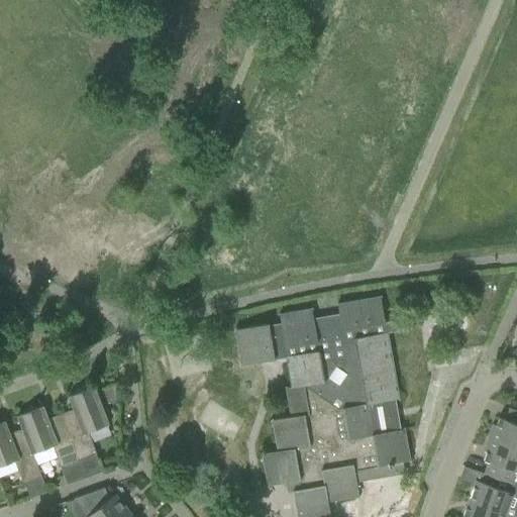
[(268,324),(234,330),(240,366),(286,358),(292,388),(286,389),(291,417),(273,421),(278,451),(263,454),(268,486),(287,483),(288,493),(293,492),(297,516),(329,516),(330,516),(327,502),(358,496),(355,482),(404,474),(402,462),(409,461),(403,429),(400,430),(394,399),(398,398),(387,334),(391,333),(389,322),(385,323),(380,297),(337,304),(339,315),(313,320),(311,309),(279,314),(281,325),(269,328),(268,324)]
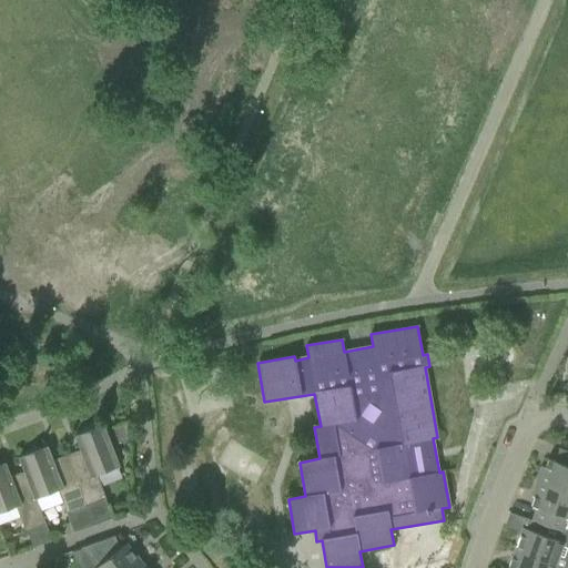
[(119,444),(129,440),(127,423),(113,428),(119,444)]
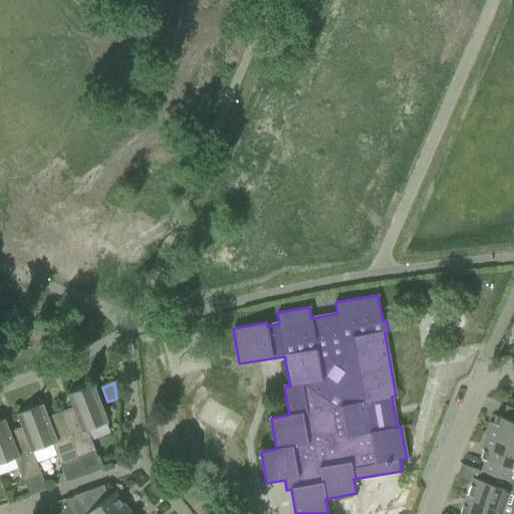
[(72,408),(60,413),(69,438),(77,458),(95,452),(87,431),(108,423),(95,390),(93,384),(88,387),(82,386),(76,388),(72,393),(67,395),(72,408)]
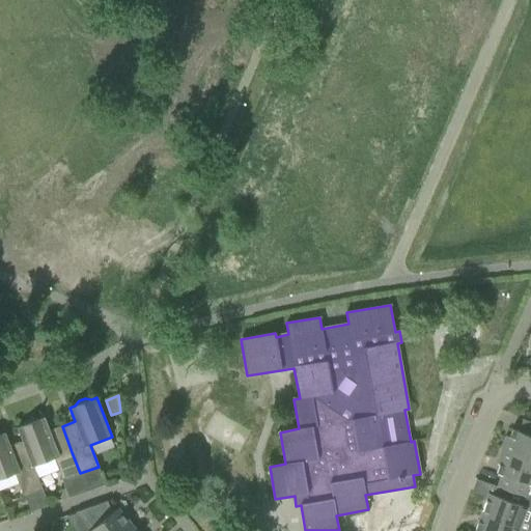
[(18,428),(23,442),(32,467),(54,458),(58,470),(62,480),(80,473),(72,452),(62,426),(50,431),(44,418),(38,420),(32,419),(26,421),(23,426),(18,428)]
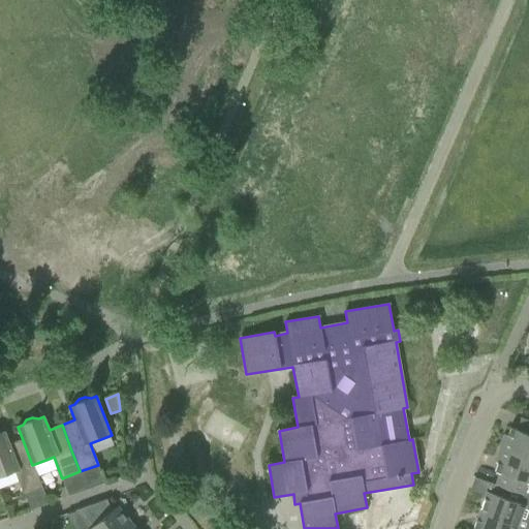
[(528,421),(520,418),(516,430),(509,428),(506,436),(504,435),(499,448),(528,459),(528,421)]
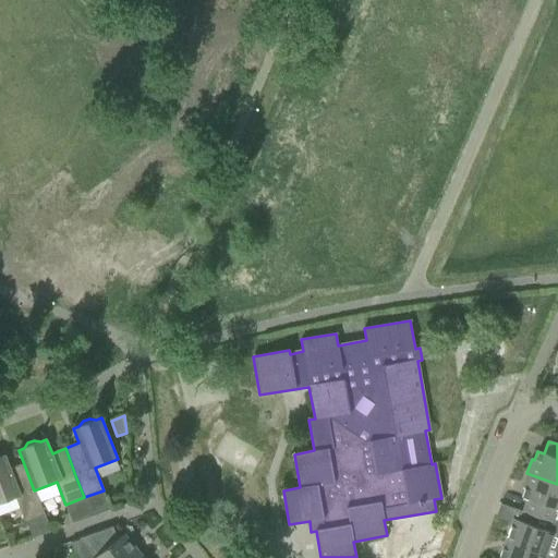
[(24,521),(43,513),(38,502),(34,490),(24,464),(11,469),(5,455),(0,457),(0,504),(15,498),(24,521)]
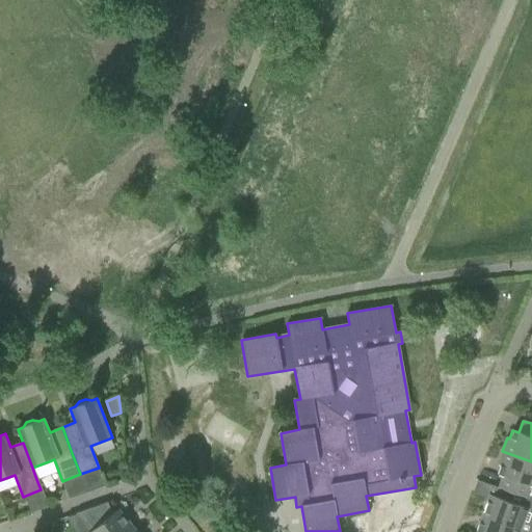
[(499,488),(503,489),(530,500),(531,500),(531,461),(502,451),(497,464),(500,466),(497,474),(503,476),(499,488)]
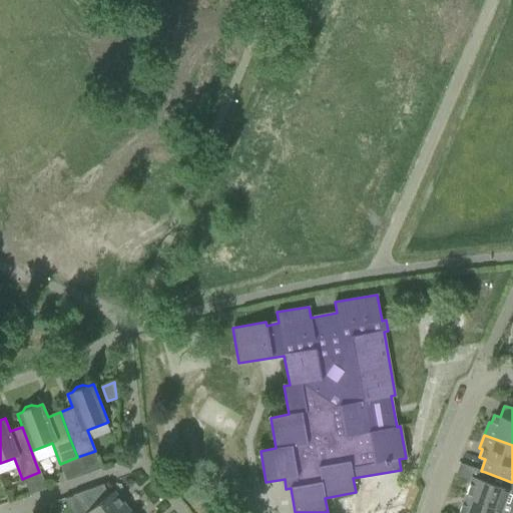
[(464,498),(501,511),(511,482),(485,472),(482,481),(472,477),(464,498)]
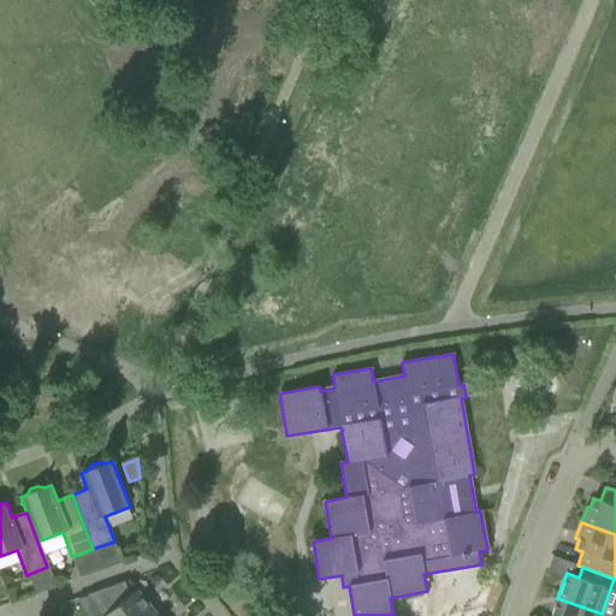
[(146,615),(153,610),(136,590),(131,593),(124,581),(88,596),(104,615),(146,615)]
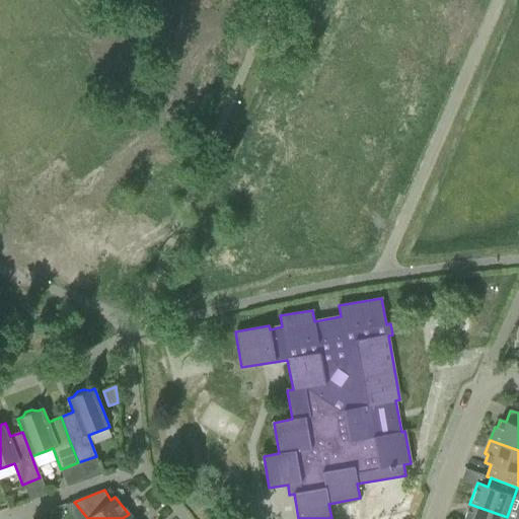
[(511,518),(507,517),(469,504),(463,518),(511,518)]
